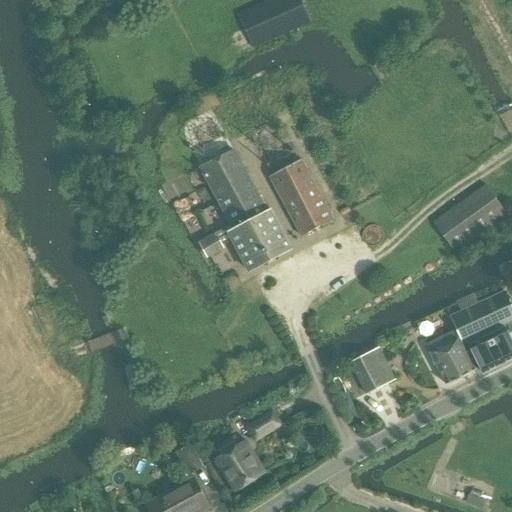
[(274,0),(269,0),(238,14),(254,48),(254,49),(261,46),(289,34),(274,0)]
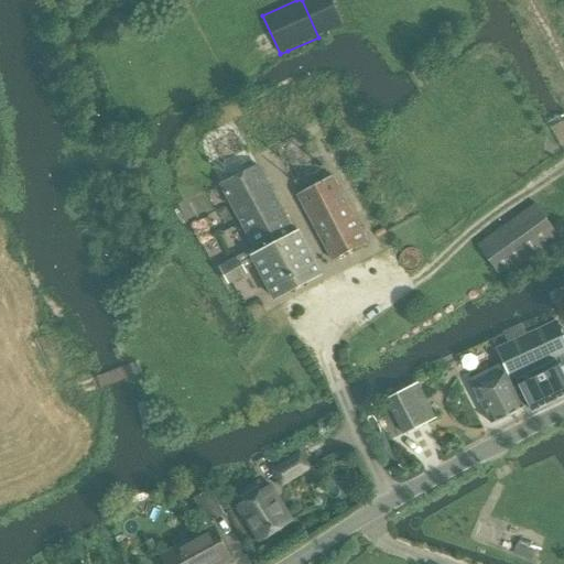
[(224,174),(246,163),(248,140),(227,125),(205,136),(204,160),(224,174)]
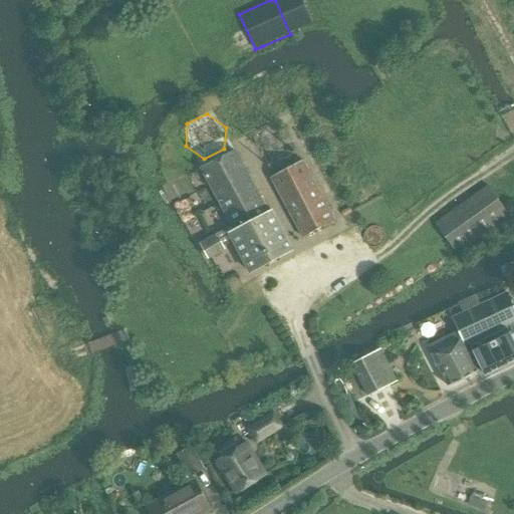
[(230,226),(215,234),(200,242),(208,258),(224,250),(223,247),(233,242),(249,273),(292,251),(272,211),(269,213),(239,151),(201,169),(215,196),(230,226)]
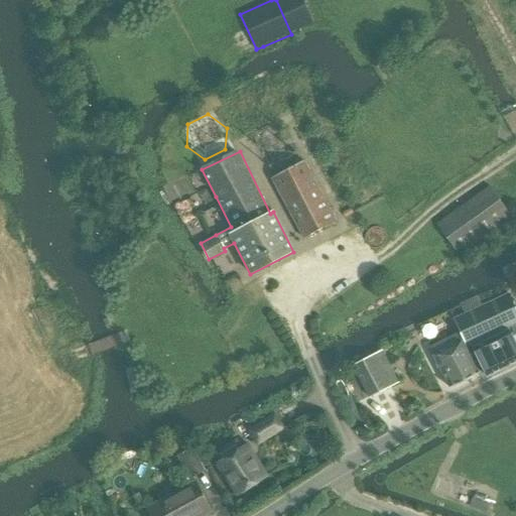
[(304,238),(336,221),(303,161),(272,178),(304,238)]
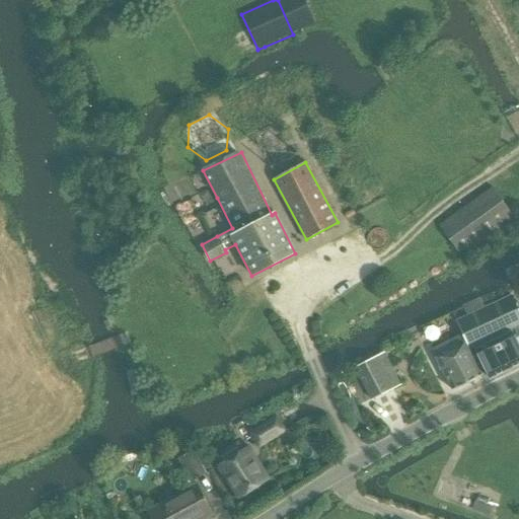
[(457,253),(512,216),(492,189),(439,225),(457,253)]
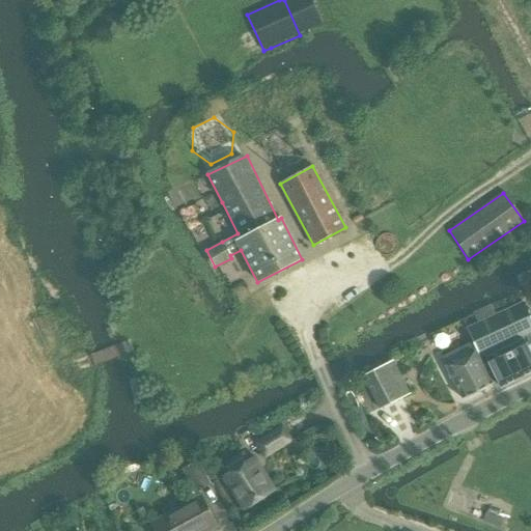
[(480,356),(530,332),(530,317),(524,303),(468,329),(480,356)]
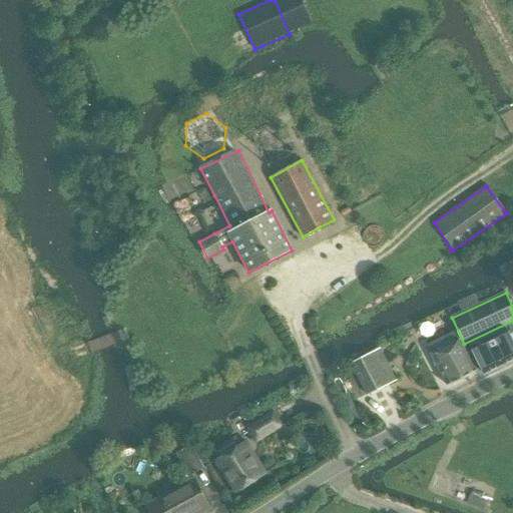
[(512,346),(505,330),(470,348),(483,375),(512,360),(512,346)]
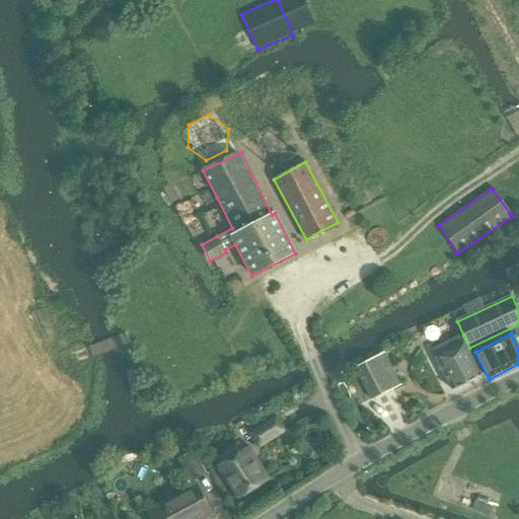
[(452,390),(483,375),(461,335),(433,350),(452,390)]
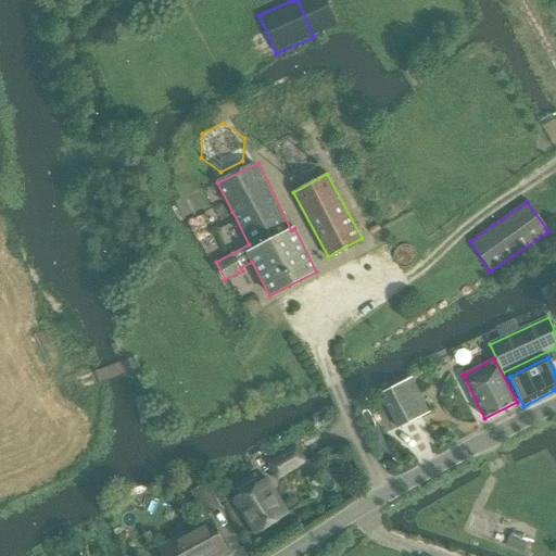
[(381,395),(397,428),(418,417),(401,384),(381,395)]
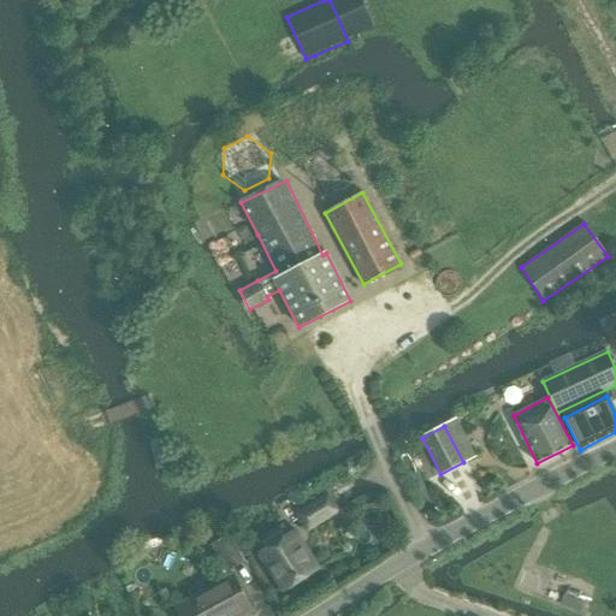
[(309,528),(323,520),(337,511),(327,497),(301,515),(309,528)]
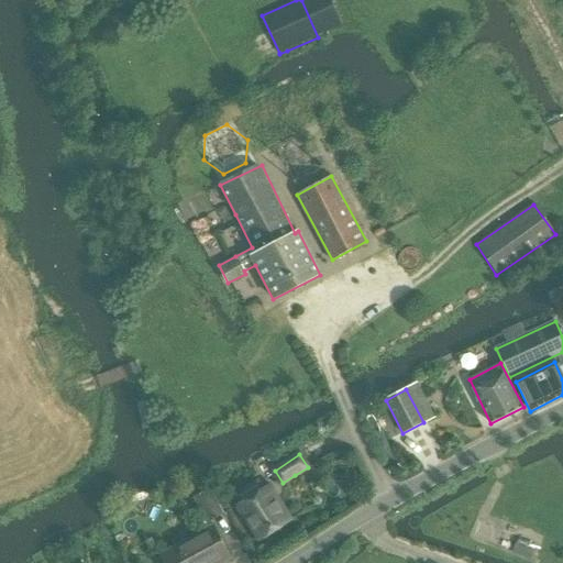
[(257,481),(234,495),(241,505),(239,506),(258,539),(277,528),(288,521),(267,488),(264,490),(257,481)]
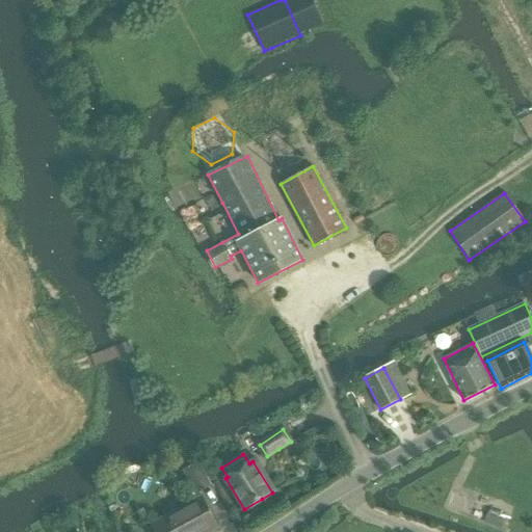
[(196,496),(211,486),(197,461),(183,470),(196,496)]
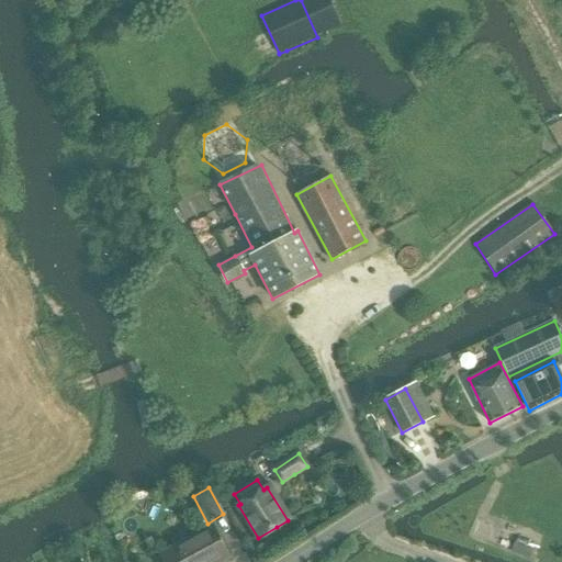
[(163,561),(217,561),(232,555),(214,525),(159,554),(163,561)]
